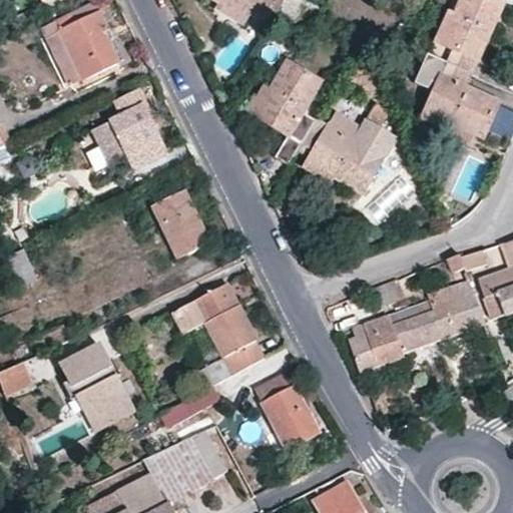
[(221,0),(221,1),(218,6),(246,23),(251,14),(226,0),(221,0)]
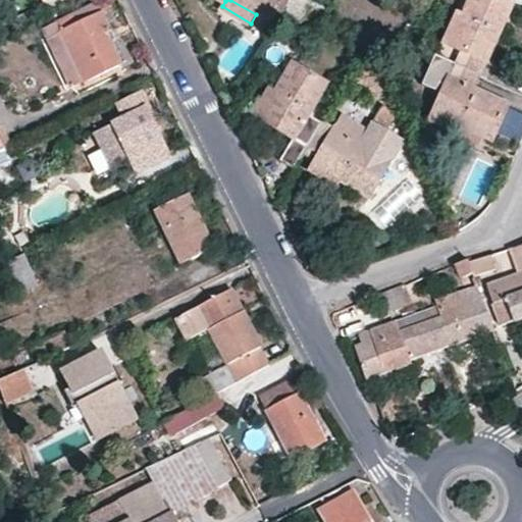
[(224,0),(225,1),(225,0),(230,0),(256,14),(266,20),(274,19),(278,14),(285,0),(224,0)]
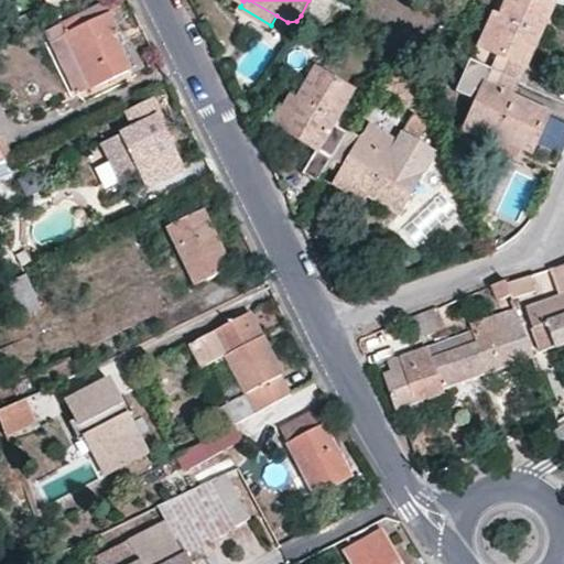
[(496,69),(523,82),(556,6),(545,0),(510,0),(502,19),(507,21),(495,52),(501,55),(496,69)]
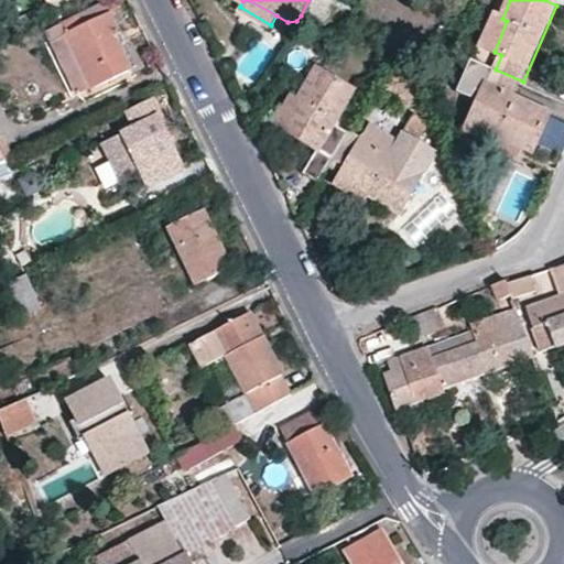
[(121,32),(106,1),(61,24),(66,35),(90,88),(132,68),(116,34),(121,32)]
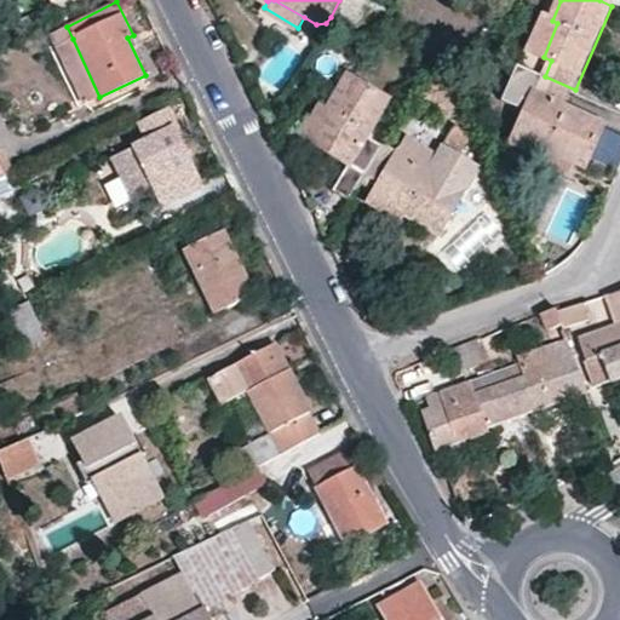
[(552,21),(545,18),(530,50),(544,57),(557,23),(552,21)]
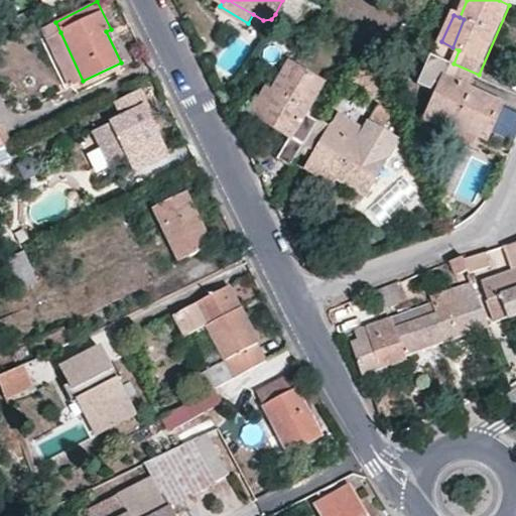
[(111,29),(106,31),(121,62),(126,59),(111,29)]
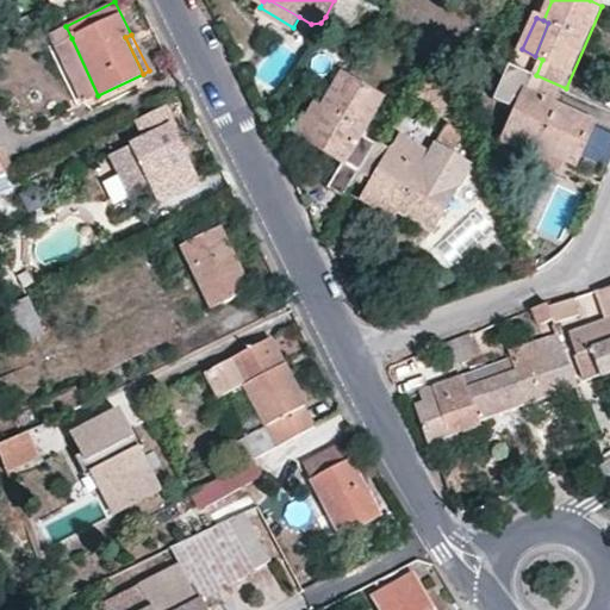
[(72,38),(55,47),(81,104),(98,95),(72,38)]
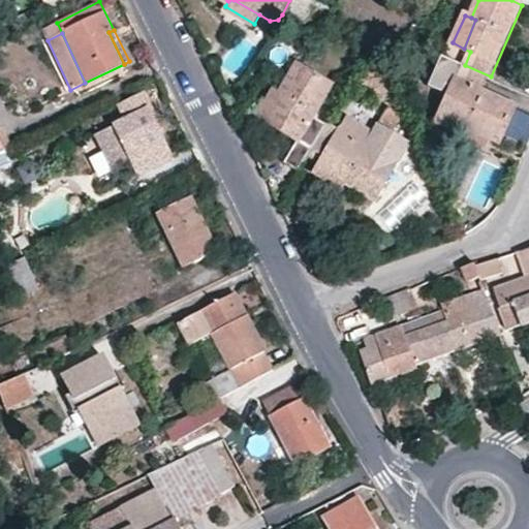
[(454,89),(444,114),(474,127),(472,131),(502,144),(519,104),(486,90),(491,76),(465,65),(452,59),(441,83),(454,89)]
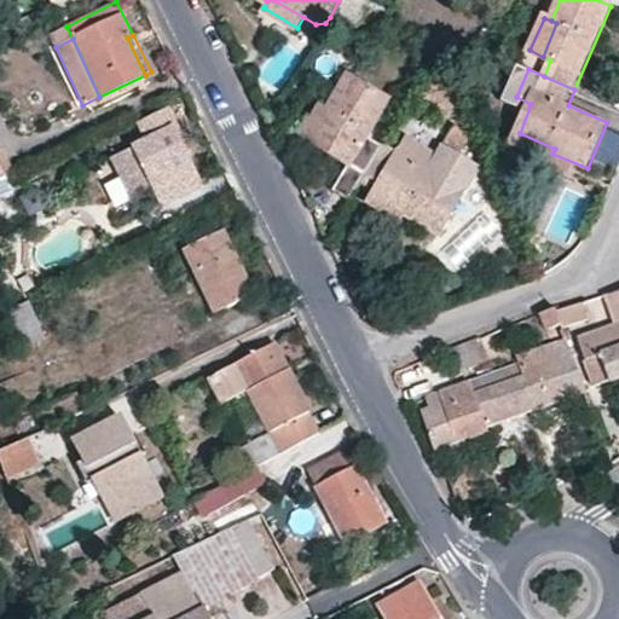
[(330,106),(333,109),(313,142),(366,173),(385,144),(369,134),(392,97),(350,74),(330,106)]
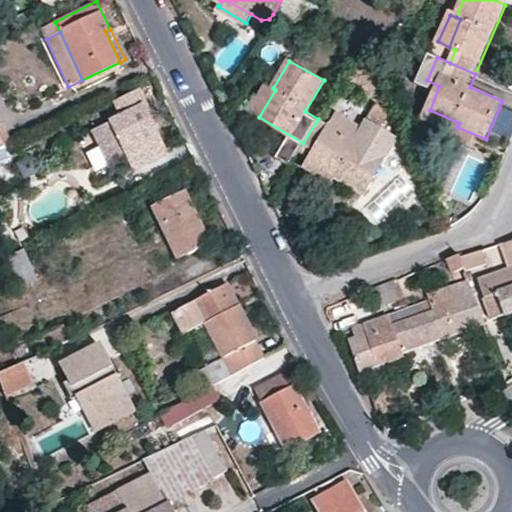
[(273,88),(266,84),(250,112),(259,117),(275,90),(273,88)]
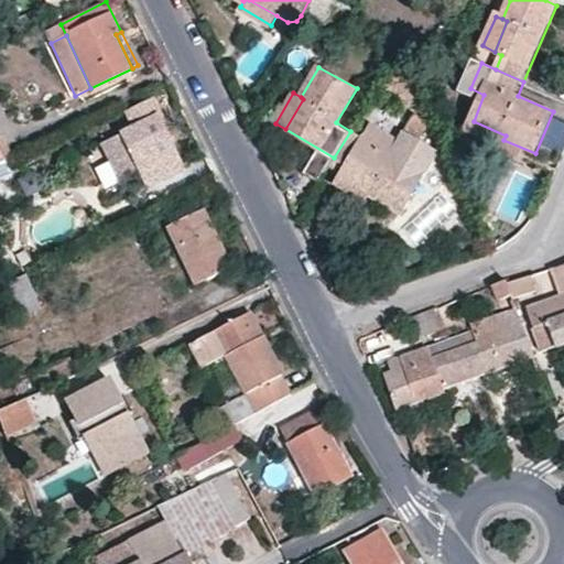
[(140,128),(128,134),(150,186),(185,169),(174,145),(169,132),(172,130),(159,100),(133,111),(140,128)]
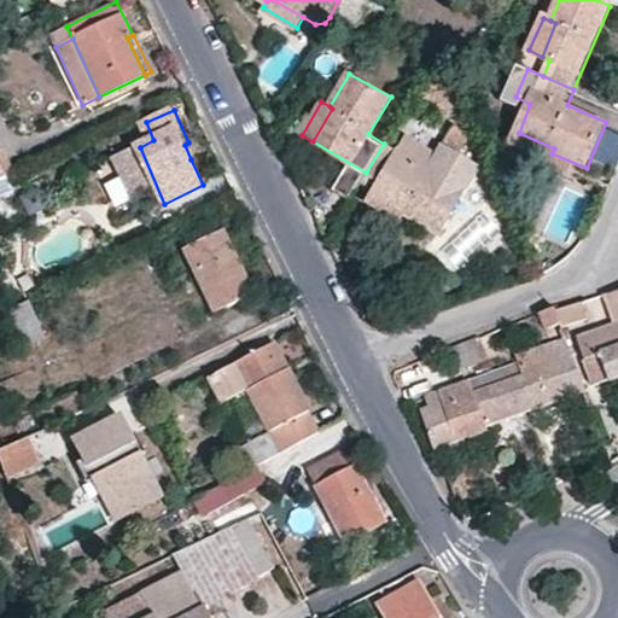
[(519,133),(514,144),(549,158),(552,153),(554,149),(519,133)]
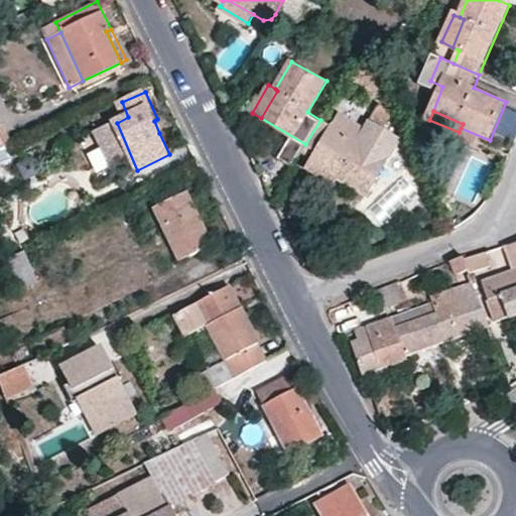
[(157,119),(154,121),(159,133),(165,129),(160,118),(157,119)]
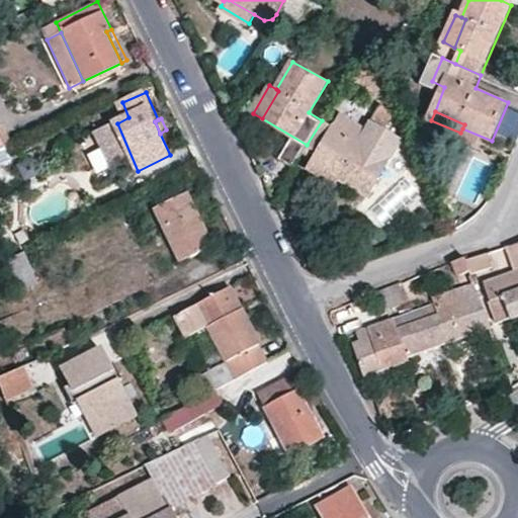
[(370,192),(401,138),(372,122),(360,143),(322,120),(308,146),(318,152),(315,158),(341,173),(339,175),(361,187),(356,196),(365,201),(370,192)]
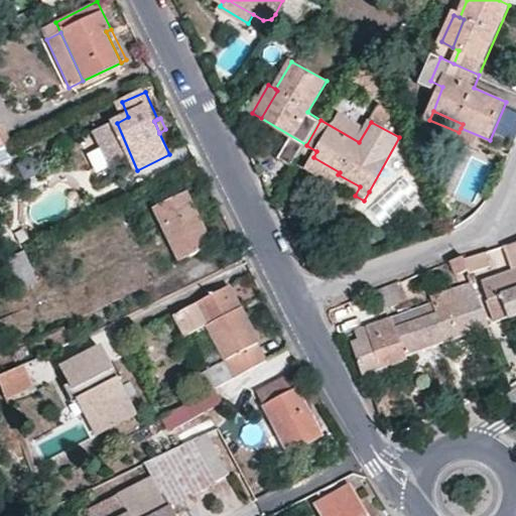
[(0,128),(9,146),(15,143),(5,122),(0,124),(0,128)]
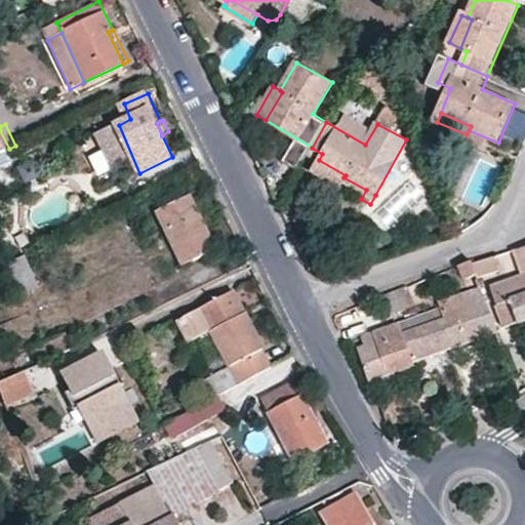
[(0,153),(9,149),(0,130),(0,153)]
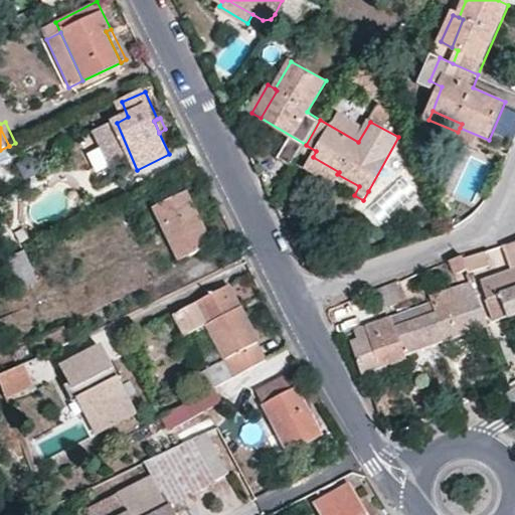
[(0,162),(13,157),(9,146),(0,150),(0,162)]
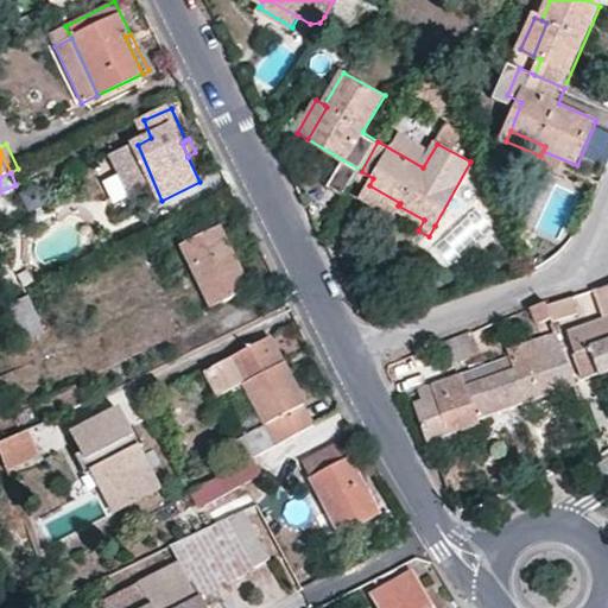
[(398,206),(400,203),(369,185),(363,195),(394,214),(398,206)]
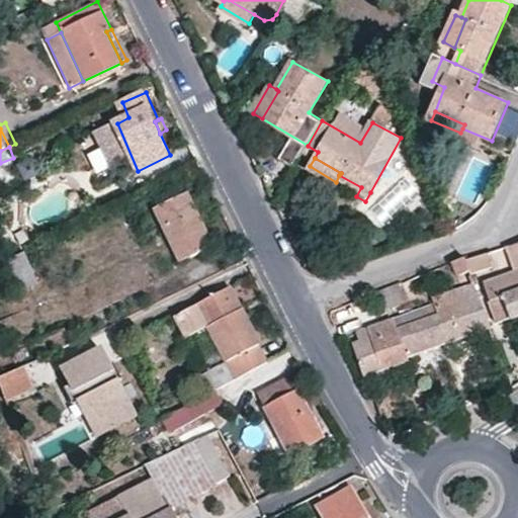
[(183,261),(216,245),(189,191),(157,205),(183,261)]
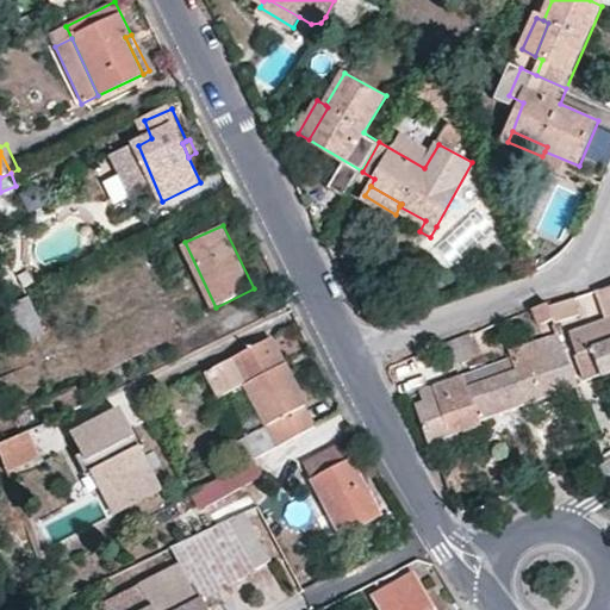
[(570,336),(587,379),(609,371),(609,284),(593,290),(607,322),(570,336)]
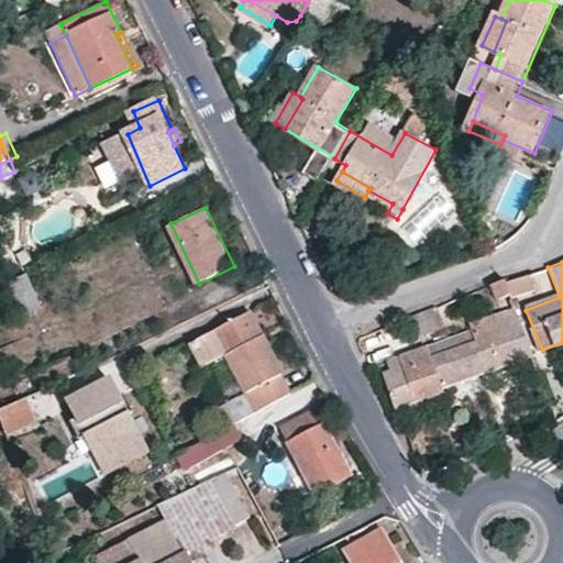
[(24,273),(8,282),(24,313),(41,306),(24,273)]
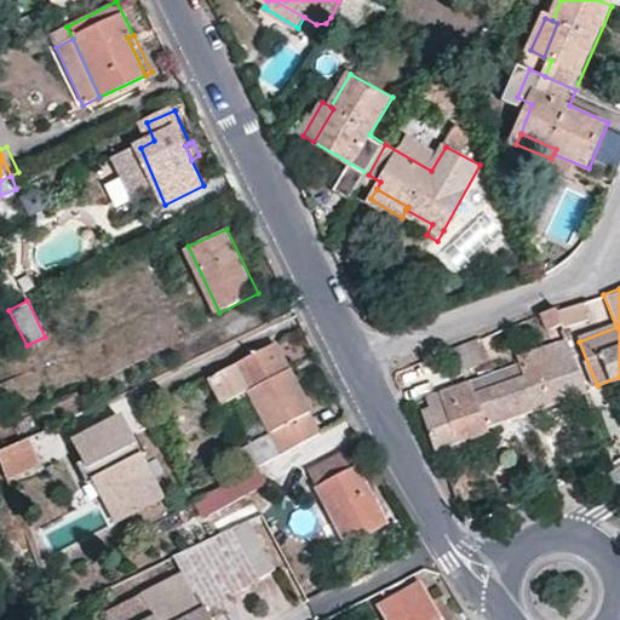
[(563,323),(564,327),(590,317),(585,302),(557,310),(563,323)]
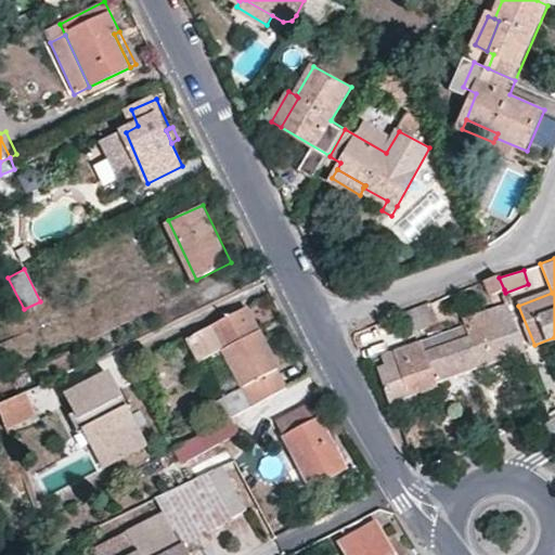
[(498,274),(485,280),(491,295),(504,289),(499,278),(498,274)]
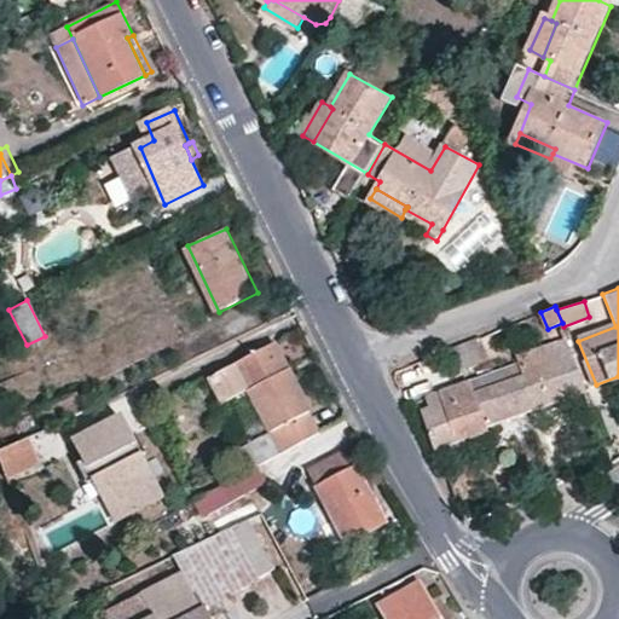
[(519,354),(525,374),(473,392),(468,380),(424,397),(429,410),(423,412),(437,447),(490,428),(489,423),(589,387),(567,336),(519,354)]
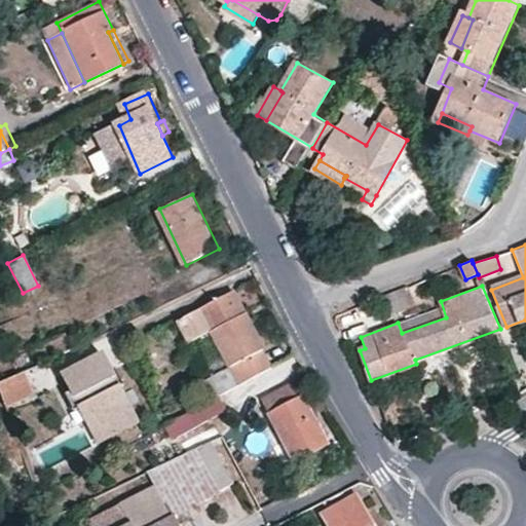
[(376,298),(383,316),(410,306),(402,288),(376,298)]
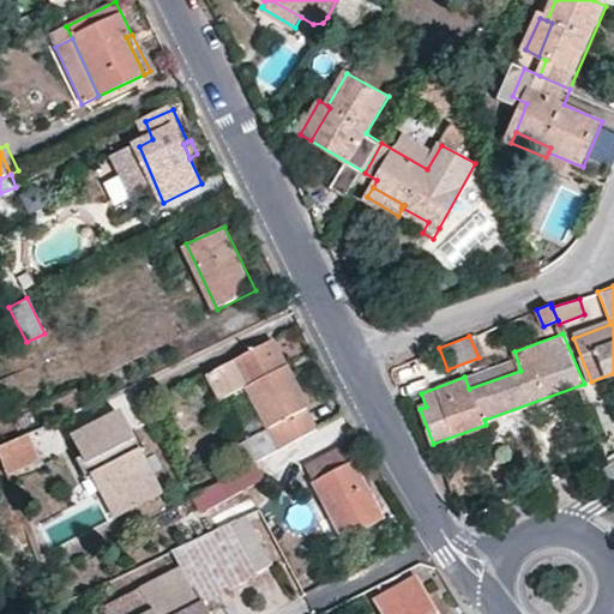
[(308,408),(311,405),(275,339),(220,367),(234,396),(253,384),(275,425),(254,434),(244,440),(254,459),(317,423),(308,408)]
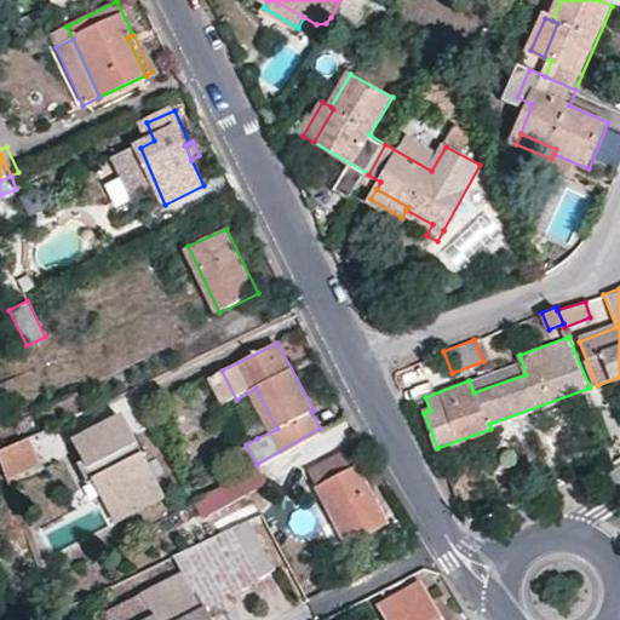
[(86,409),(76,391),(41,408),(51,426),(86,409)]
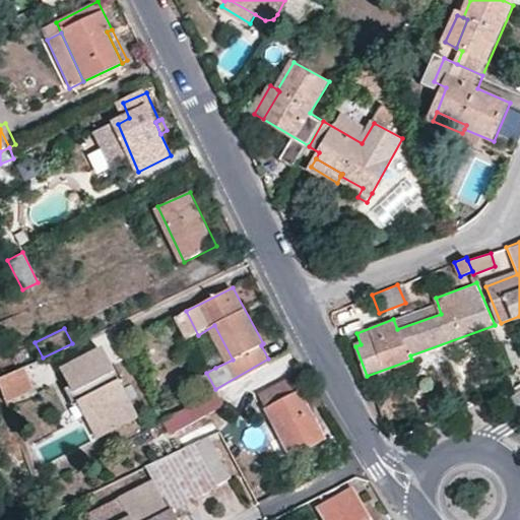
[(101,372),(91,355),(71,367),(79,381),(69,386),(79,404),(93,396),(104,414),(93,420),(102,435),(137,415),(119,381),(125,378),(117,364),(101,372)]
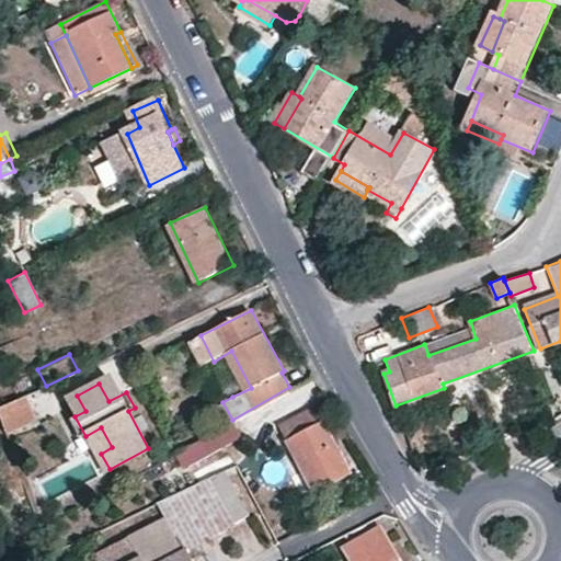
[(221,426),(231,446),(307,401),(297,384),(289,387),(232,420),(221,426)]
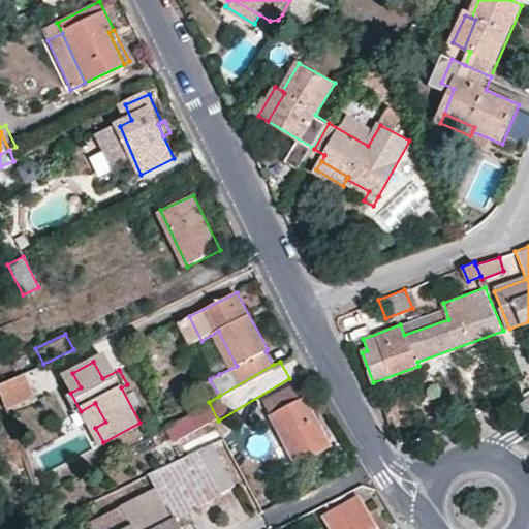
[(54,383),(43,364),(18,377),(0,384),(0,390),(8,405),(54,383)]
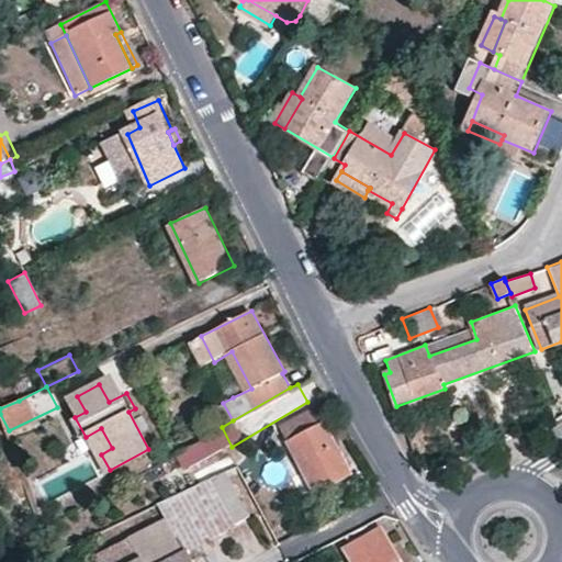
[(311,409),(279,427),(316,497),(355,476),(332,436),(325,425),(321,427),(311,409)]
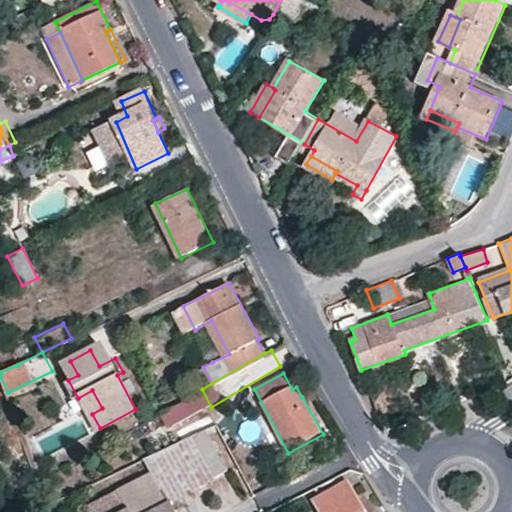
[(173,422),(176,426),(211,407),(202,389),(167,410),(173,422)]
